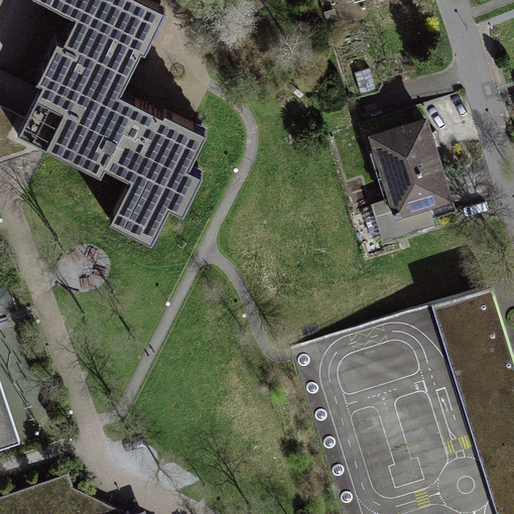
[(43,85),(27,117),(19,134),(47,148),(103,175),(108,166),(132,178),(111,222),(154,243),(171,207),(185,213),(206,173),(191,166),(210,131),(166,110),(164,114),(123,93),(144,51),(147,53),(168,10),(147,0),(40,0),(77,18),(65,42),(59,39),(38,83),(43,85)]
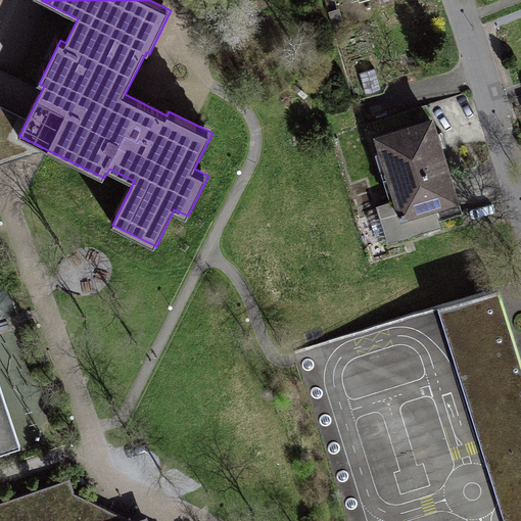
[(0,168),(12,163),(31,156),(48,150),(19,136),(28,119),(5,108),(0,105),(0,168)]
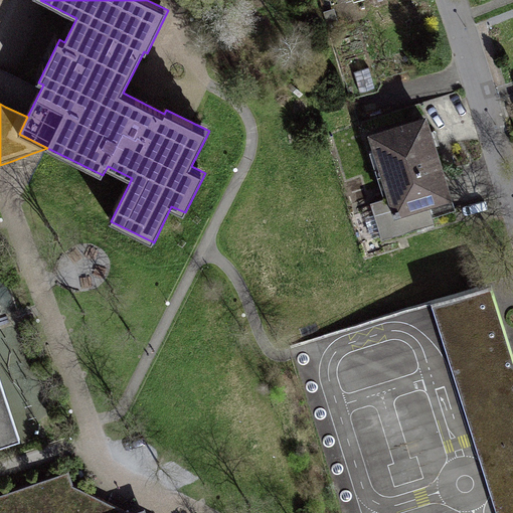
[(372,140),(390,200),(373,205),(383,238),(435,222),(432,211),(452,205),(426,124),(372,140)]
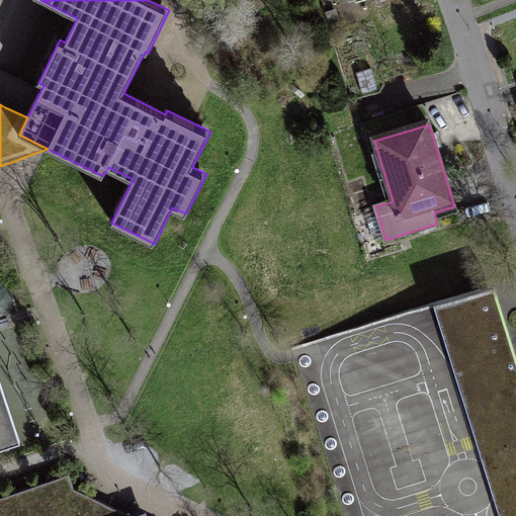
[(491,288),(301,348),(358,515),(515,515),(515,367),(501,319),(491,288)]
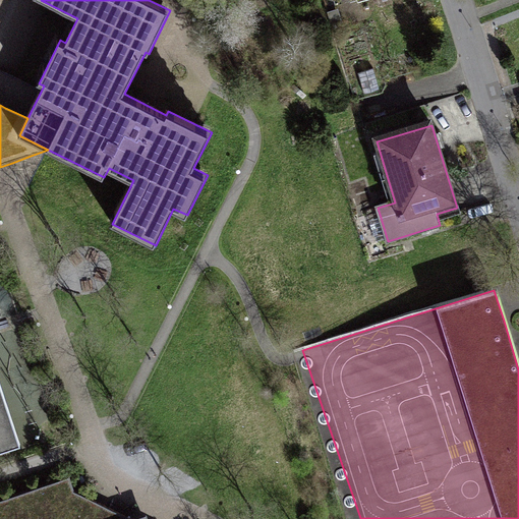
[(0,380),(0,454),(22,447),(0,380)]
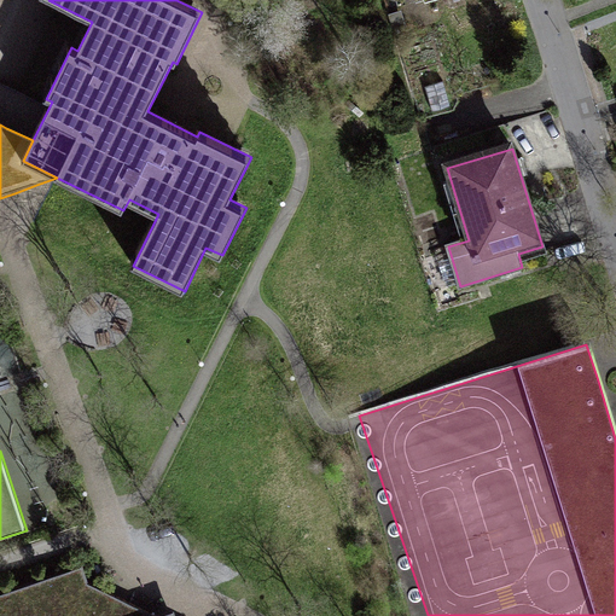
[(83,567),(0,594),(0,615),(151,615),(89,585),(83,567)]
